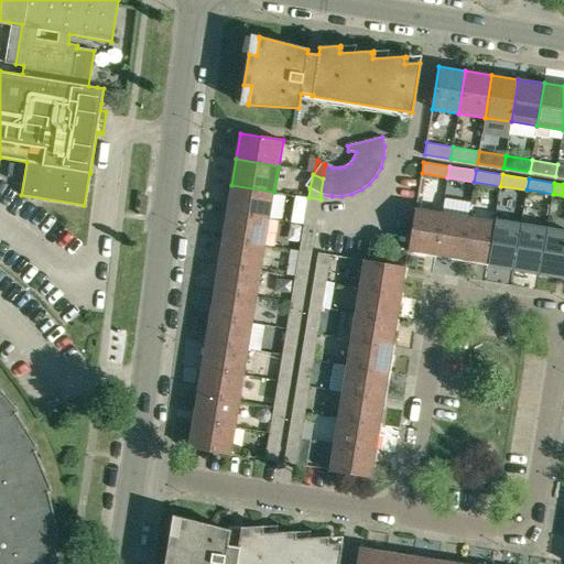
[(274,192),(231,185),(227,212),(270,218),(274,192)]
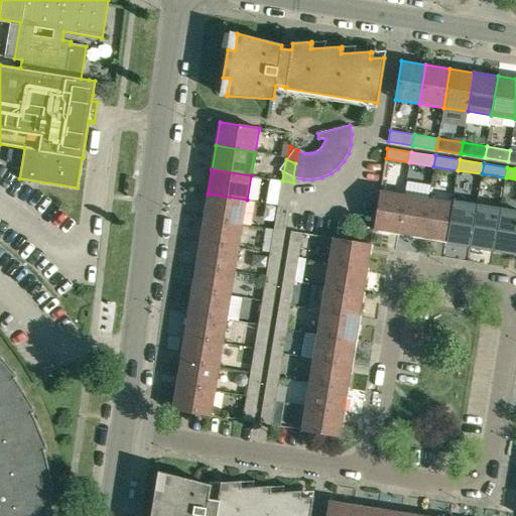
[(278,205),(289,207),(293,182),(282,180),(280,192),(269,191),(267,204),(278,205)]
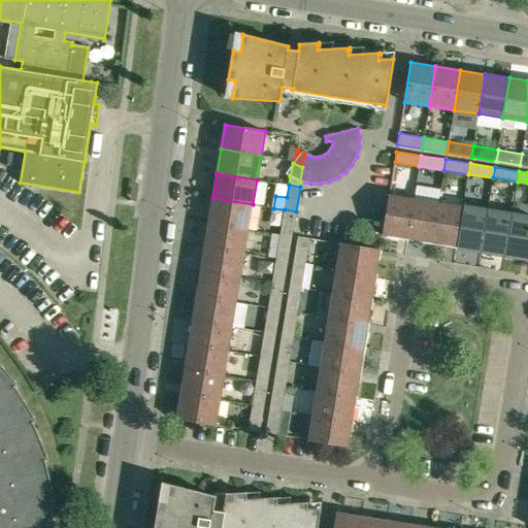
[(383,235),(407,238),(414,198),(389,194),(384,226),(383,235)]
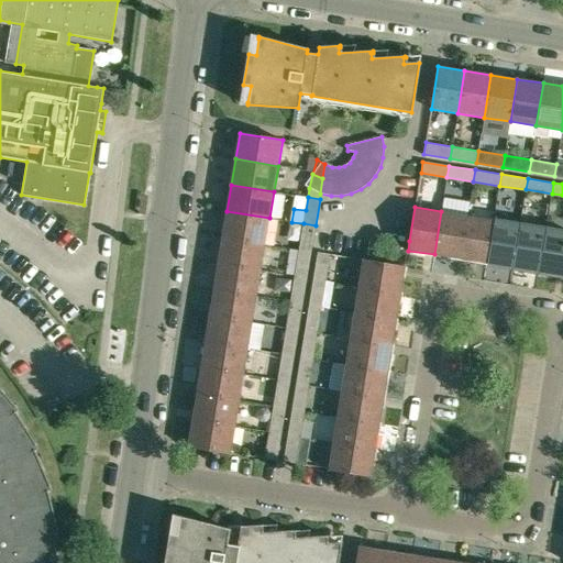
[(227,211),(222,238),(265,244),(269,218),(227,211)]
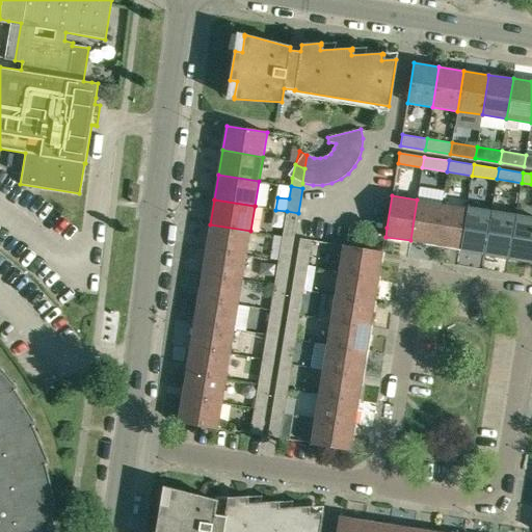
[(435,244),(442,204),(417,200),(410,240),(435,244)]
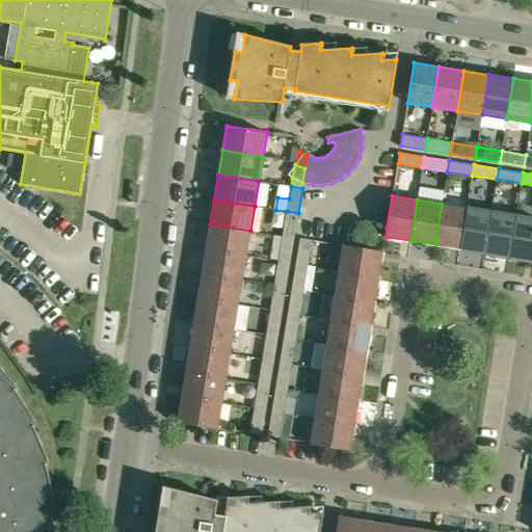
[(435,244),(460,248),(467,208),(442,204),(435,244)]
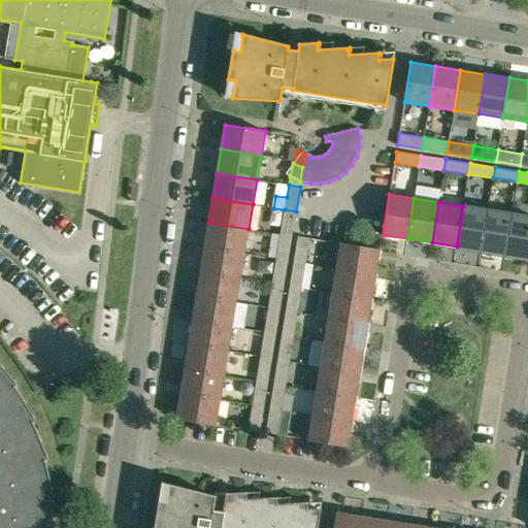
[(481,251),(488,210),(463,206),(457,246),(481,251)]
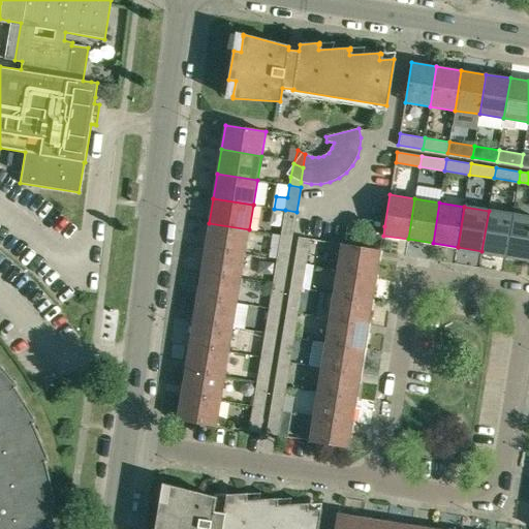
[(281,235),(292,237),(297,212),(285,210),(281,235)]
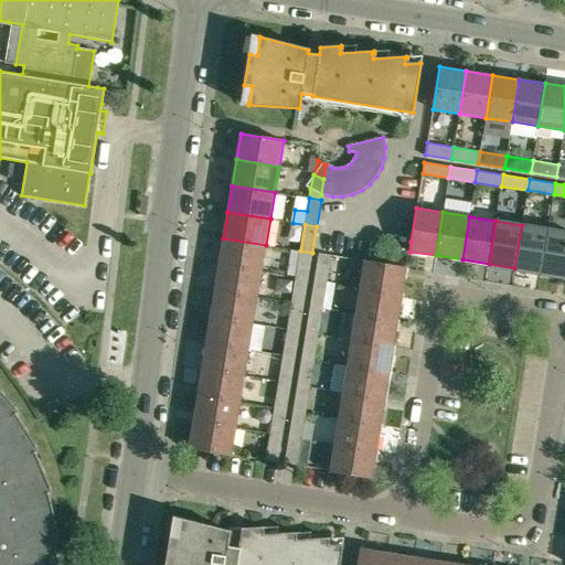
[(514,268),(541,273),(548,230),(522,225),(514,268)]
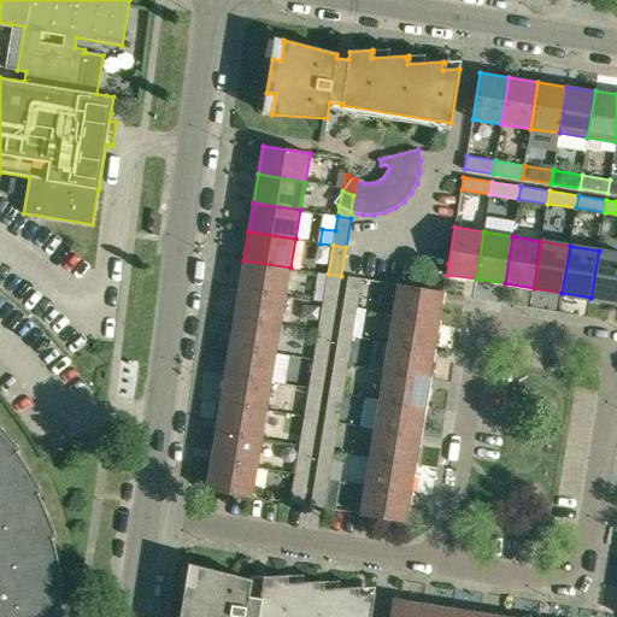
[(616,253),(599,251),(591,298),(616,301),(616,253)]
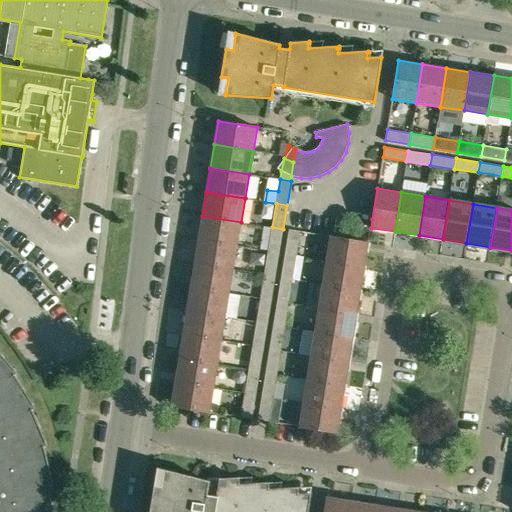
[(202,216),(198,239),(237,246),(241,222),(202,216)]
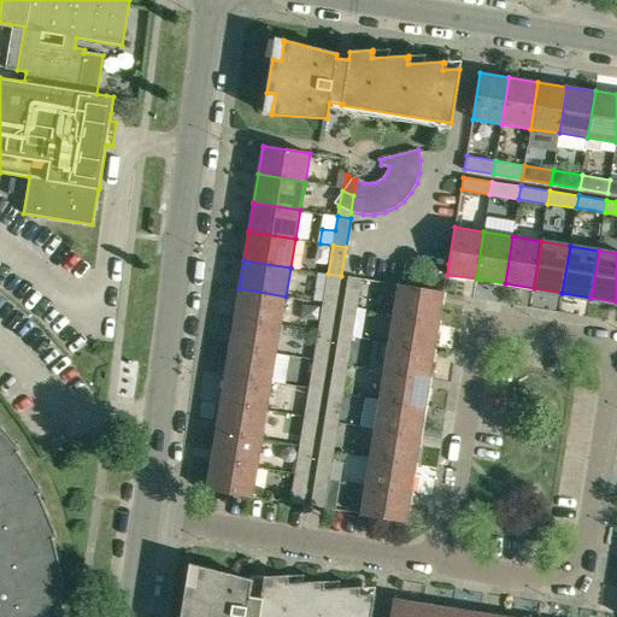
[(323,303),(336,305),(341,276),(328,274),(323,303)]
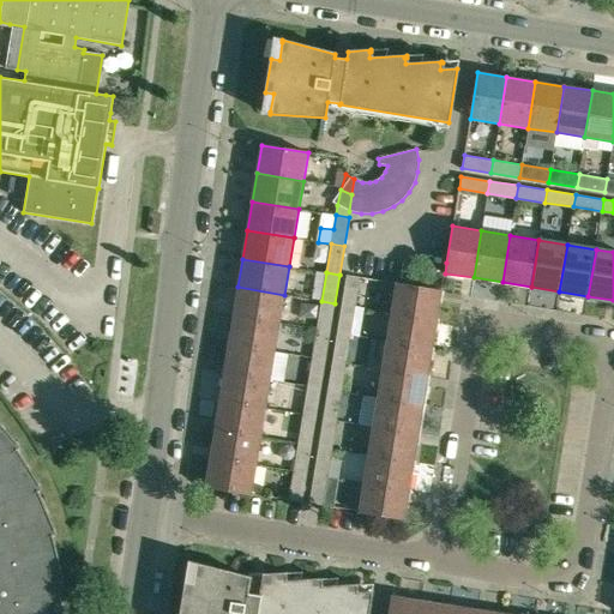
[(347,275),(342,304),(355,306),(360,277),(347,275)]
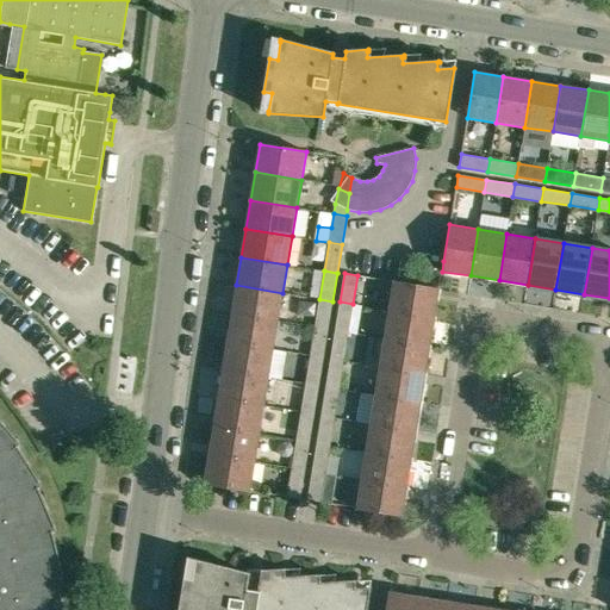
[(440,288),(425,286),(393,281),(388,310),(435,317),(440,288)]
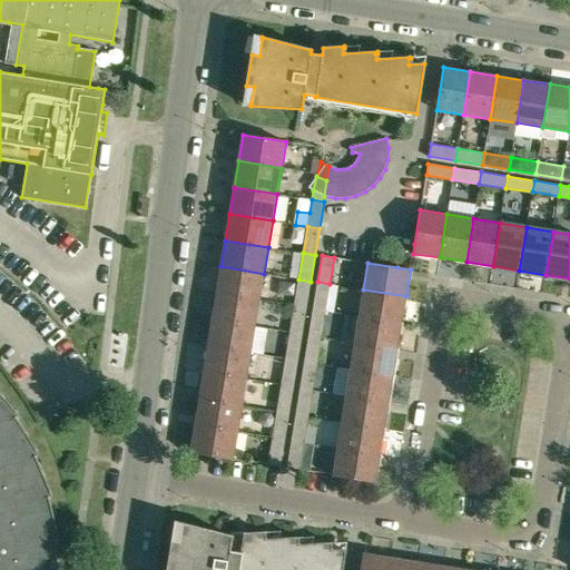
[(264,274),(220,266),(216,293),(261,301),(264,274)]
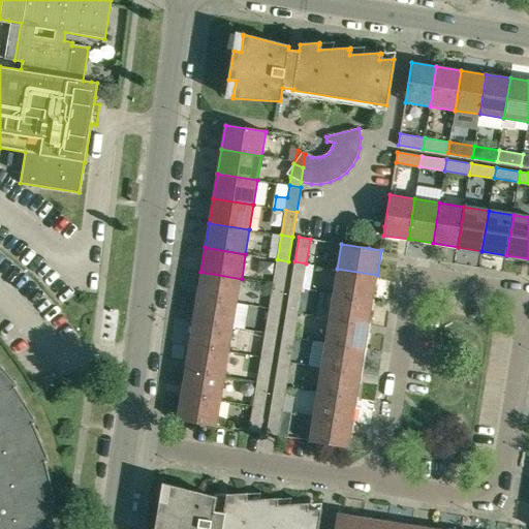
[(288,261),(277,259),(273,284),(284,285),(288,261)]
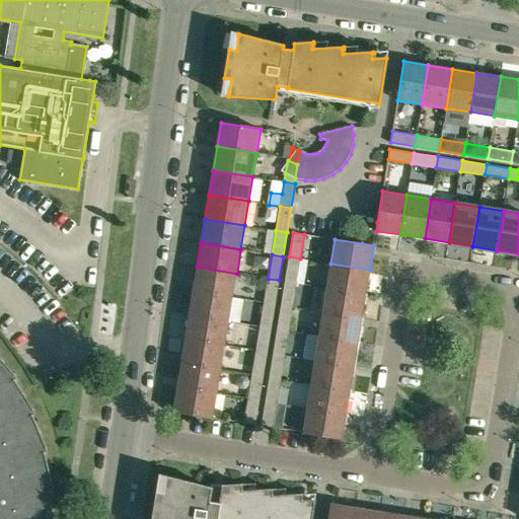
[(289,256),(285,281),(296,283),(300,258),(289,256)]
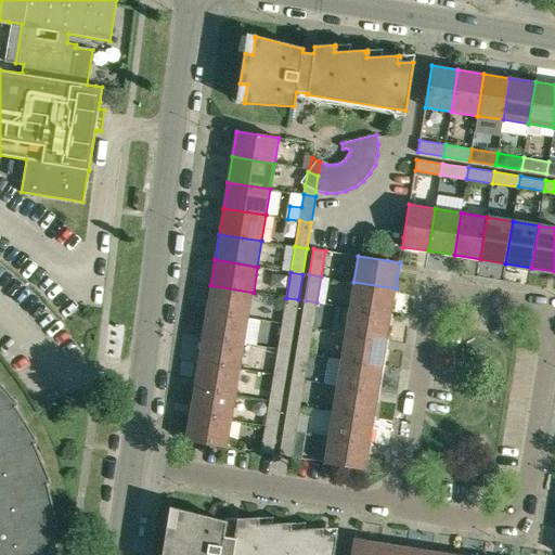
[(391,314),(396,288),(353,282),(349,308),(391,314)]
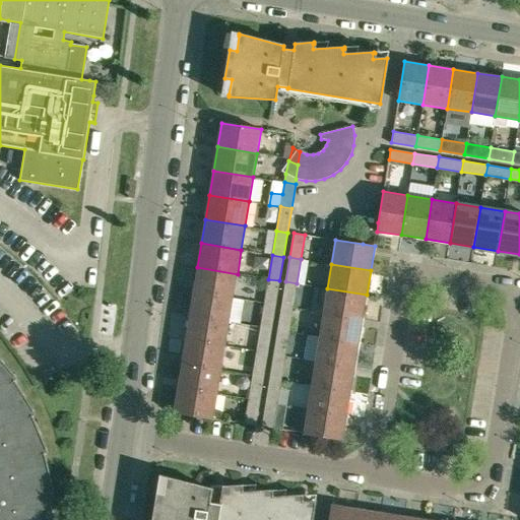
[(197,267),(194,291),(234,298),(238,274),(197,267)]
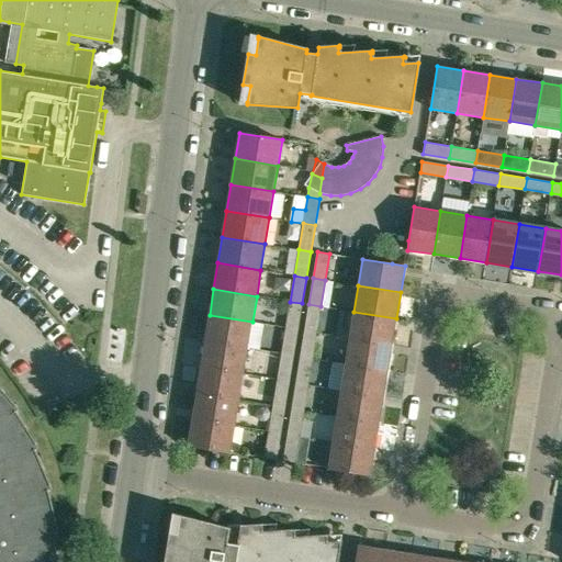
[(285,327),(299,329),(302,303),(290,302),(285,327)]
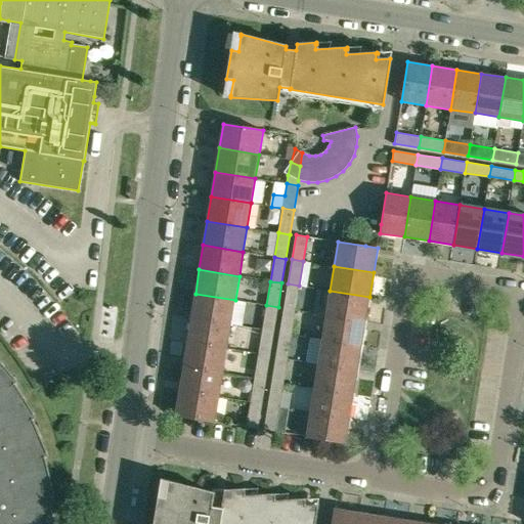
[(284,308),(295,309),(298,293),(311,295),(312,288),(299,286),(288,284),(284,308)]
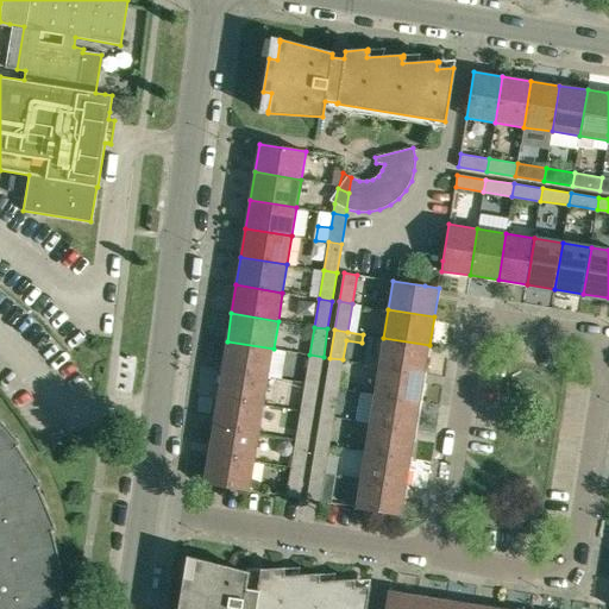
[(378,365),(425,374),(429,345),(383,338),(378,365)]
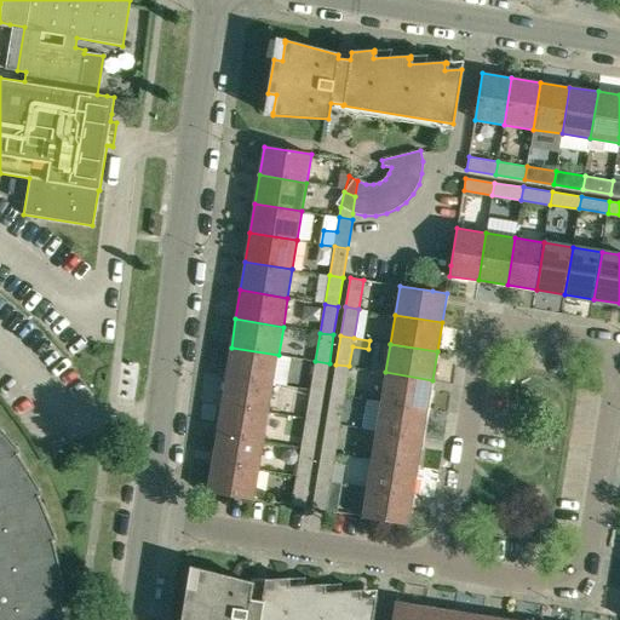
[(279,355),(231,348),(227,377),(274,384),(279,355)]
